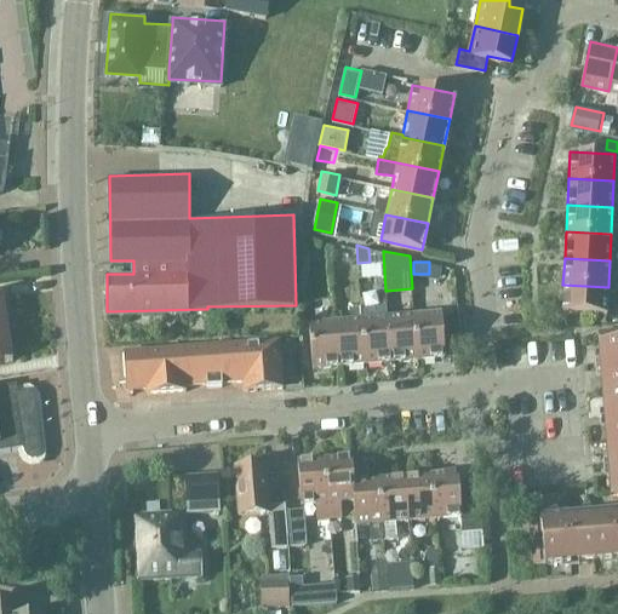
[(606,313),(608,287),(562,285),(561,311),(606,313)]
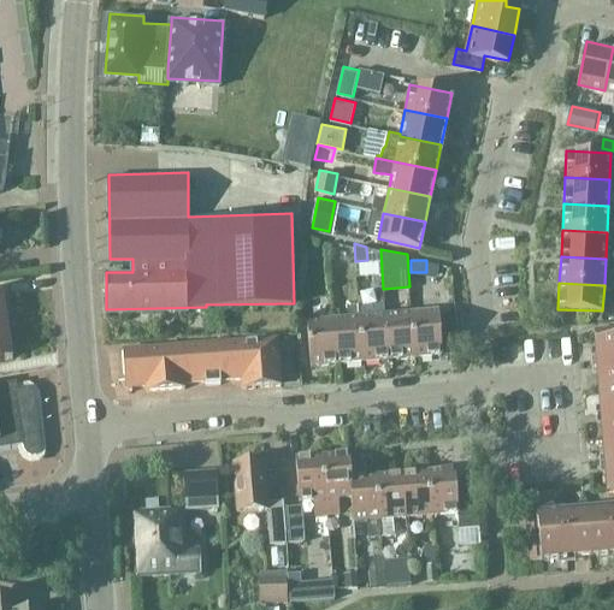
[(389,357),(385,314),(384,300),(358,302),(362,359),(389,357)]
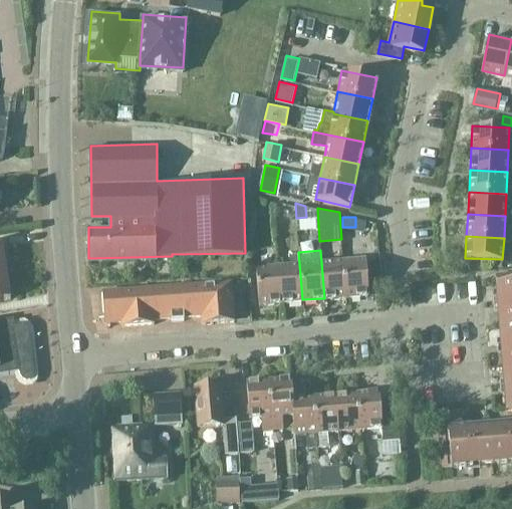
[(302,299),(298,252),(289,253),(290,264),(278,265),(280,301),(302,299)]
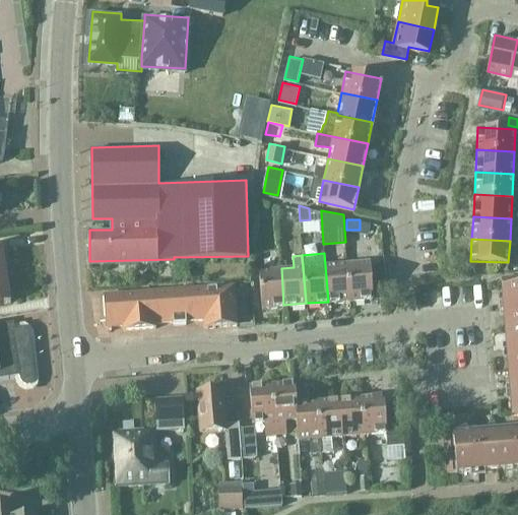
[(369,262),(347,263),(349,300),(372,298),(369,262)]
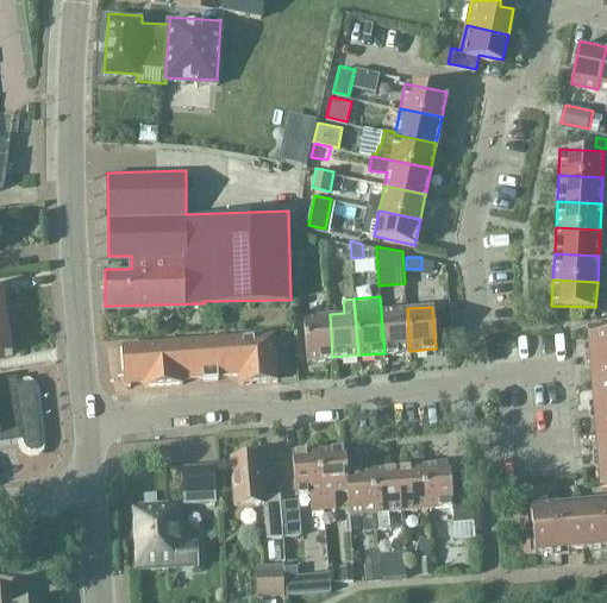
[(410,351),(407,308),(381,311),(385,353),(410,351)]
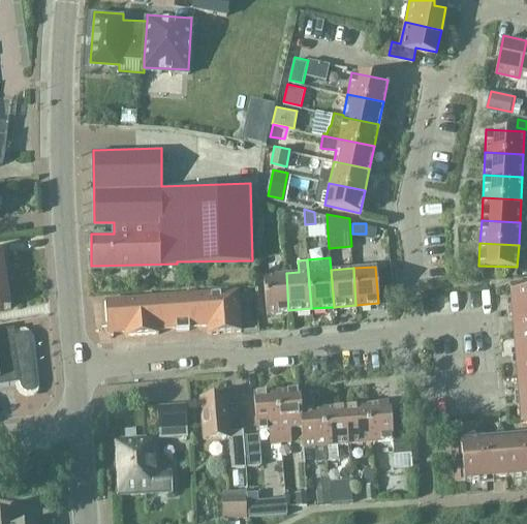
[(288,310),(286,273),(264,275),(266,311),(288,310)]
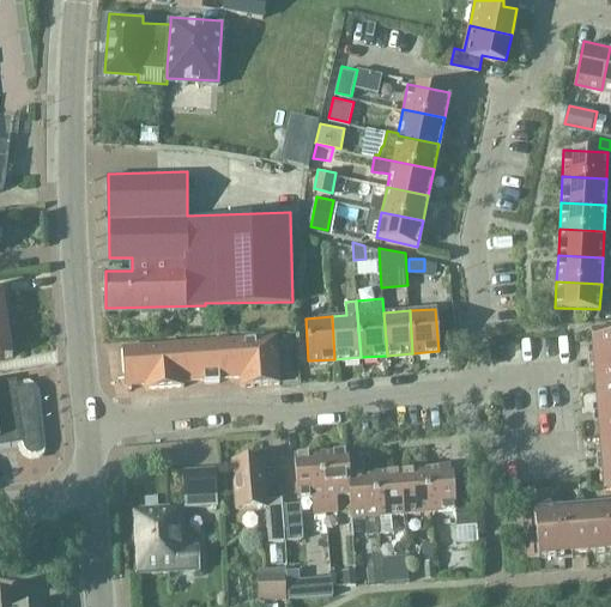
[(0,353),(12,352),(7,319),(0,320),(0,353)]
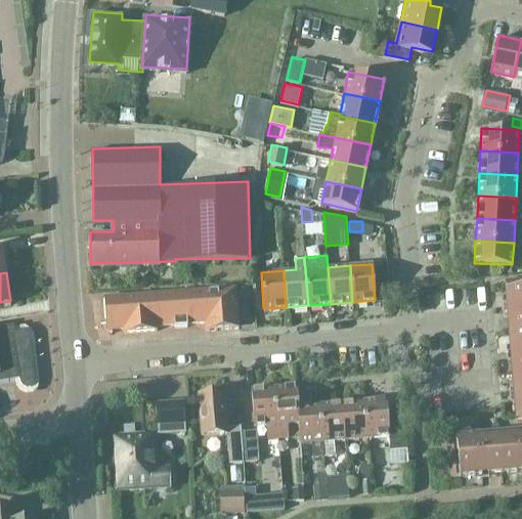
[(521,277),(504,279),(515,416),(521,414),(521,277)]
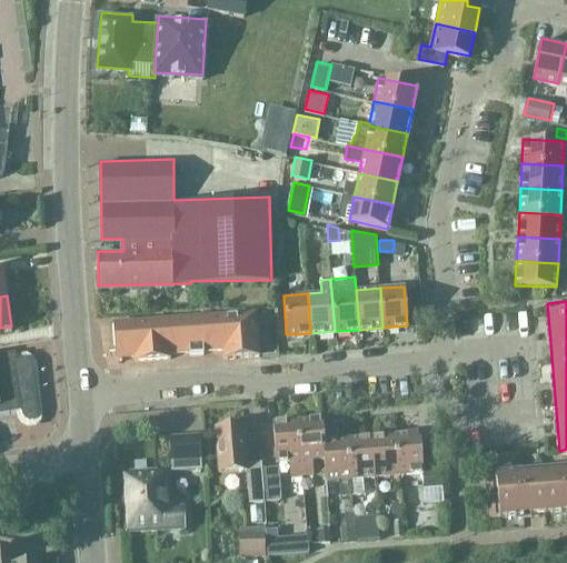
[(221,311),(113,319),(116,355),(135,354),(135,360),(170,358),(170,352),(189,350),(190,353),(205,352),(205,349),(224,348),(225,354),(260,351),(258,313),(222,317),(221,311)]
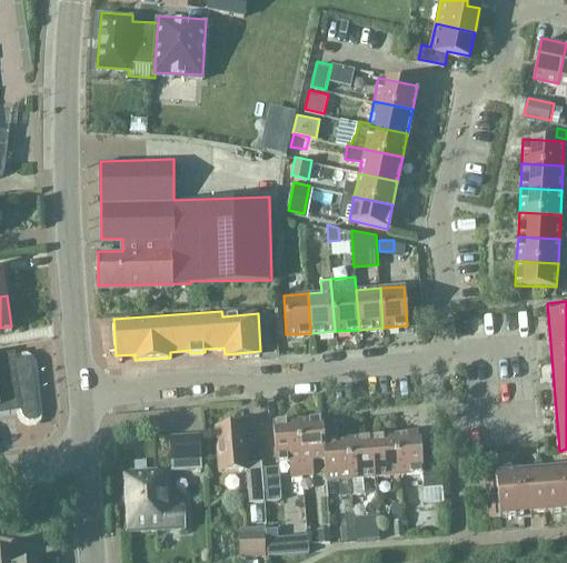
[(38,411),(32,361),(30,358),(26,355),(15,358),(13,351),(0,352),(0,411),(21,408),(22,414),(28,419),(33,419),(38,411)]
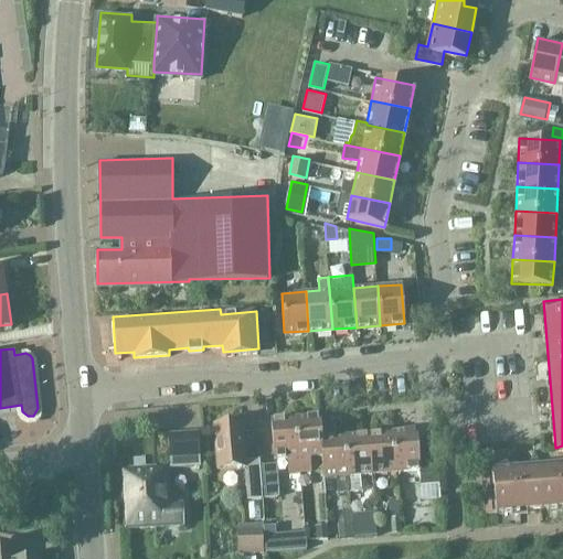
[(319,415),(296,417),(300,470),(312,469),(312,455),(322,455),(320,437),(319,415)]
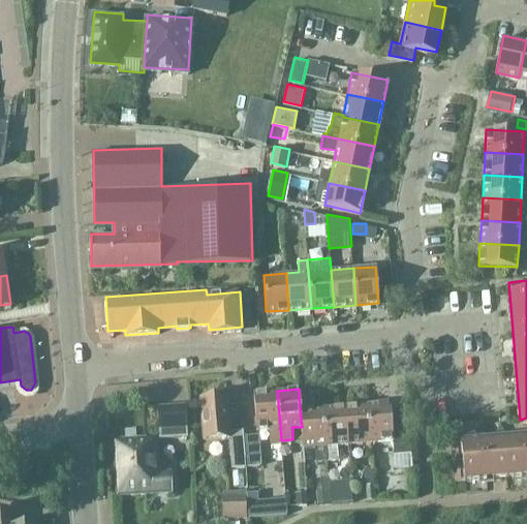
[(281,440),(277,391),(253,392),(256,430),(270,429),(271,441),(281,440)]
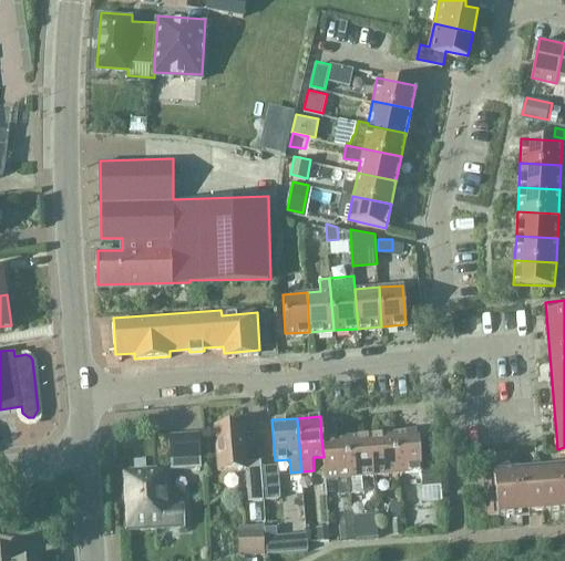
[(264,497),(263,487),(260,459),(246,460),(242,421),(215,424),(219,467),(245,465),(247,489),(248,498),(264,497)]
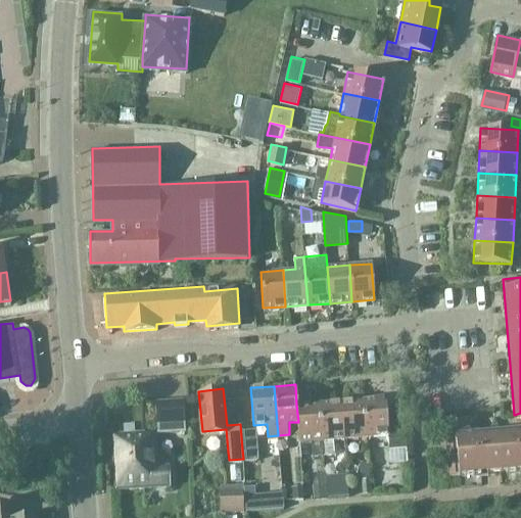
[(186,428),(184,397),(155,399),(157,430),(186,428)]
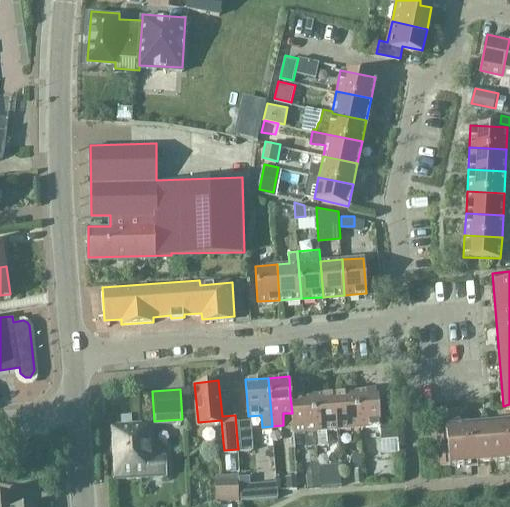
[(396,402),(378,403),(377,389),(355,391),(358,428),(379,426),(379,425),(381,425),(381,438),(398,437),(396,402)]
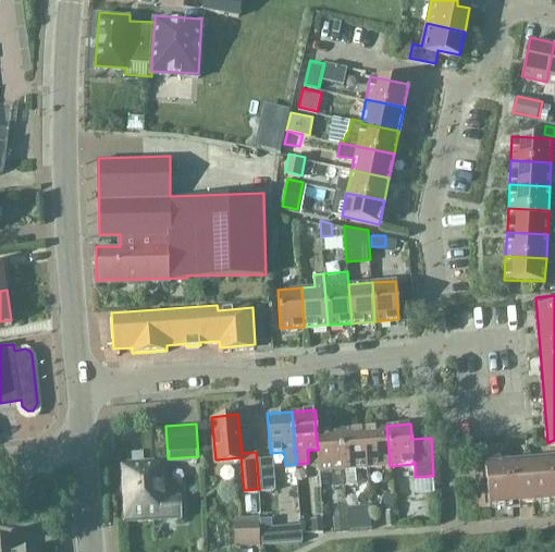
[(390,466),(386,426),(364,427),(367,468),(390,466)]
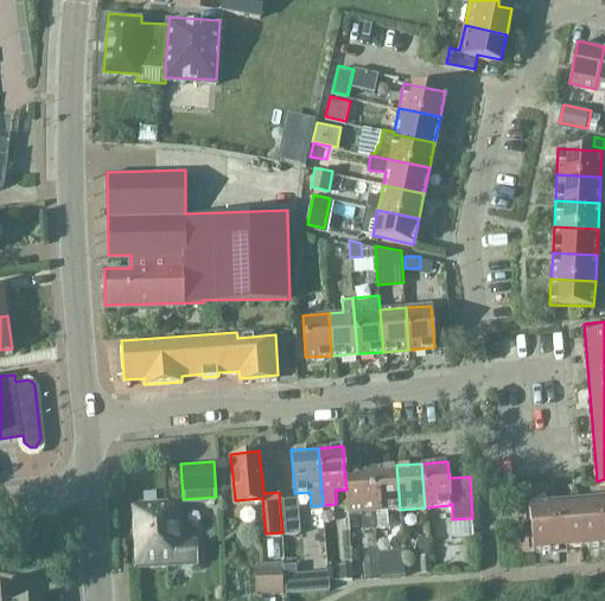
[(400,510),(396,465),(370,467),(374,511),(375,511),(376,525),(389,524),(389,510),(400,510)]
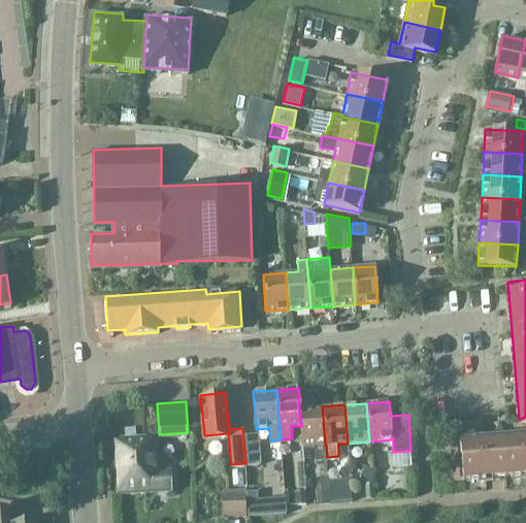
[(325,445),(322,406),(299,409),(301,426),(302,447),(325,445)]
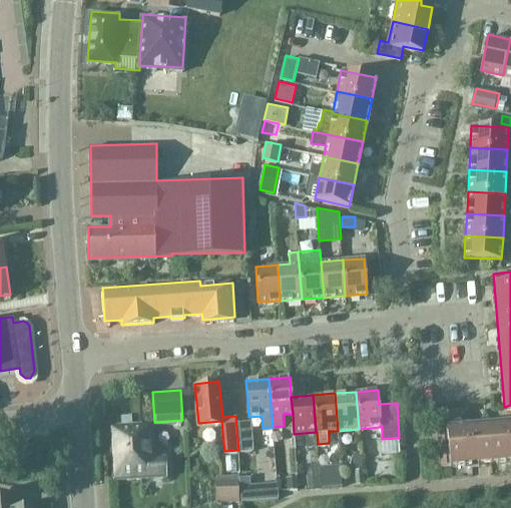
[(131,421),(130,413),(122,414),(123,422),(110,423),(114,478),(168,474),(167,453),(155,454),(153,422),(142,422),(142,421),(131,421)]
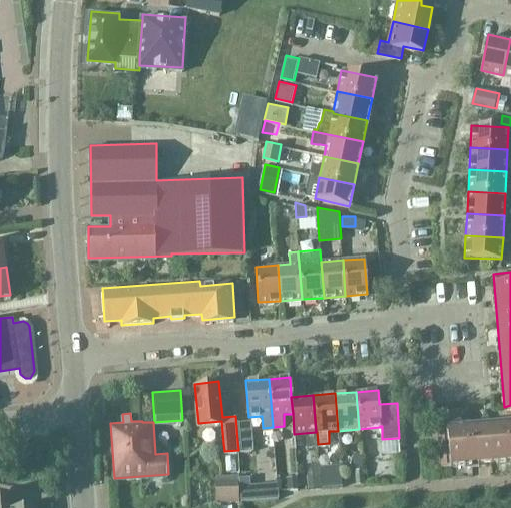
[(510,419),(436,425),(440,466),(510,459),(510,419)]
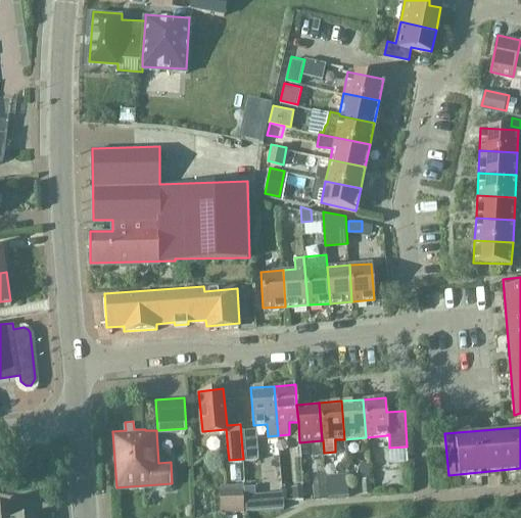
[(243,455),(255,454),(253,430),(241,431),(243,455)]
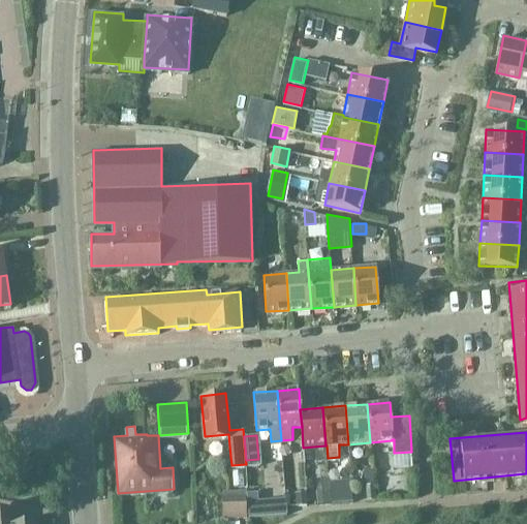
[(376,497),(375,483),(367,483),(368,497),(376,497)]
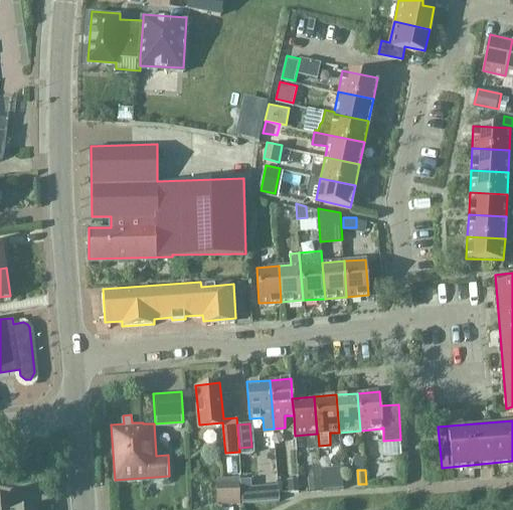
[(336,486),(335,471),(323,472),(324,487),(336,486)]
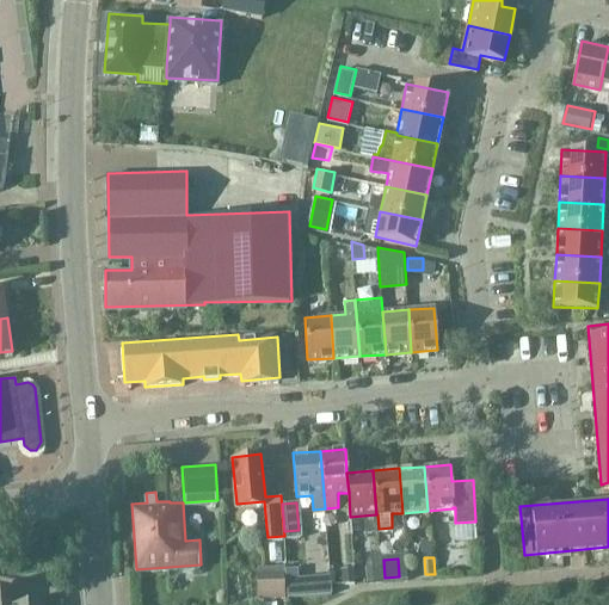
[(383,576),(382,560),(367,561),(368,578),(383,576)]
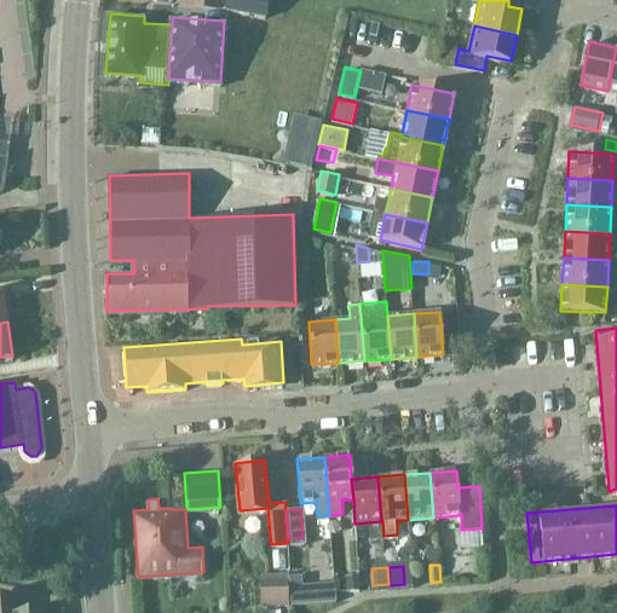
[(362,588),(361,571),(345,572),(346,589),(362,588)]
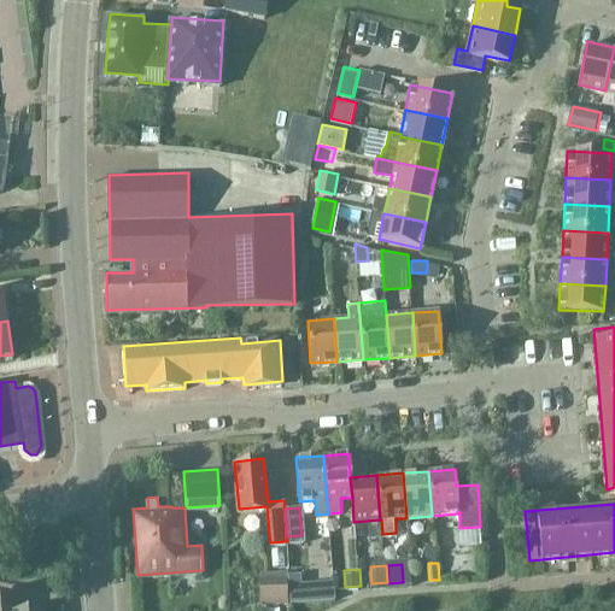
[(288,597),(288,575),(261,576),(262,598),(288,597)]
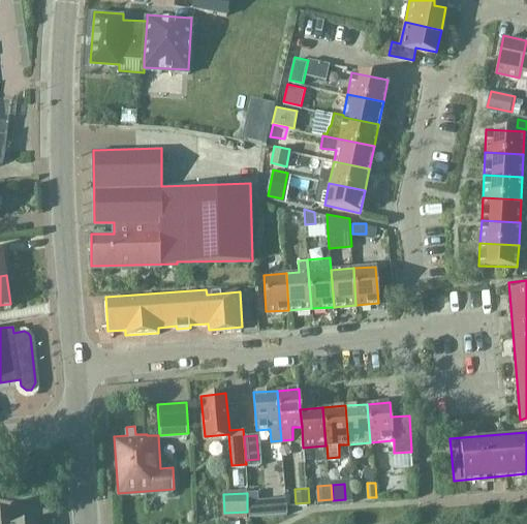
[(268,513),(266,496),(248,497),(249,515),(268,513)]
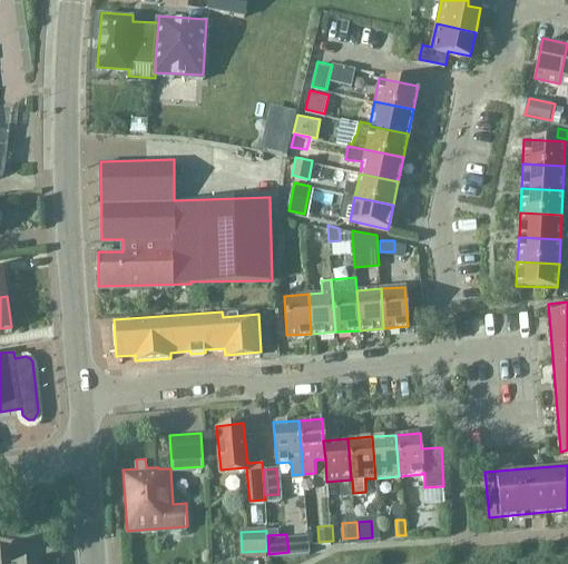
[(0,563),(40,563),(40,562),(17,563),(12,563),(12,547),(0,548),(0,563)]
